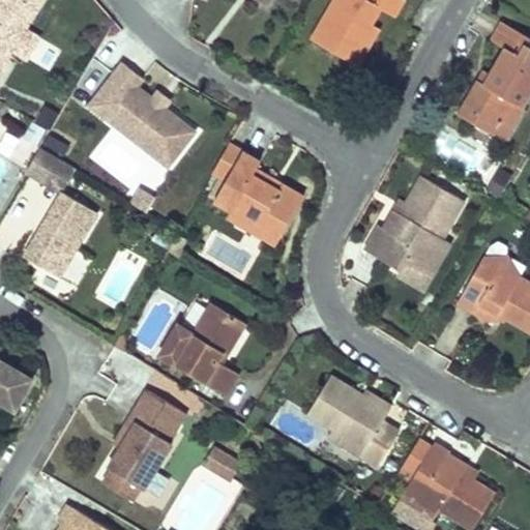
[(42,0),(0,0),(0,72),(12,52),(22,37),(25,31),(42,0)]
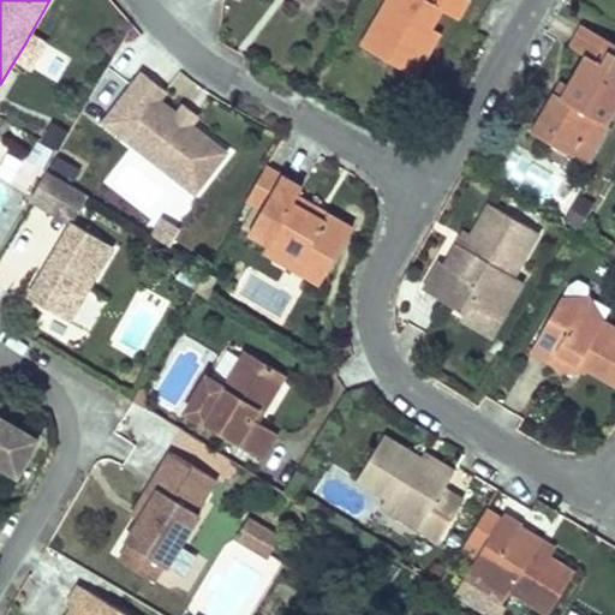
[(390,0),(362,51),(405,76),(430,33),(442,12),(459,22),(470,3),(464,0),(422,0),(419,0),(390,0)]
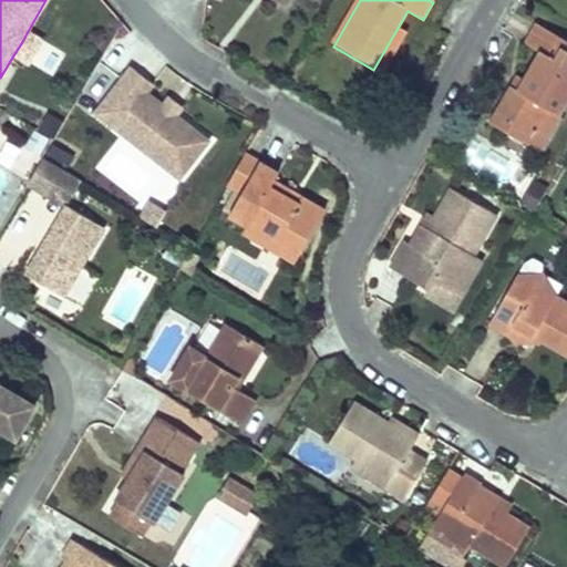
[(513,90),(493,126),(529,147),(548,114),(557,119),(566,100),(566,53),(564,52),(566,47),(566,44),(537,29),(526,48),(540,57),(525,84),(519,94),(513,90)]
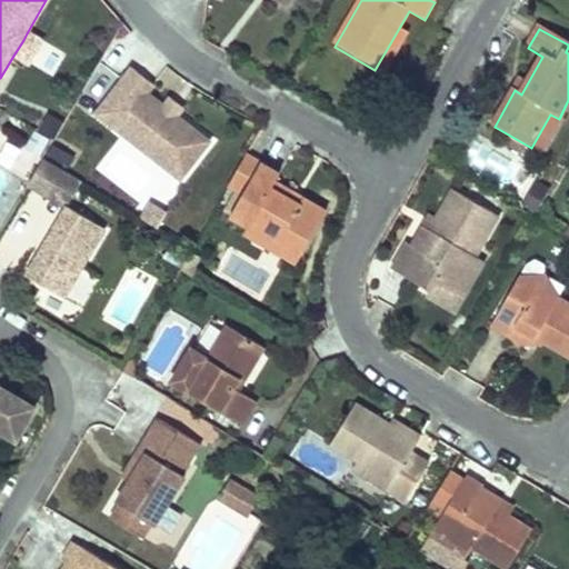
[(398,30),(375,70),(385,76),(408,35),(398,30)]
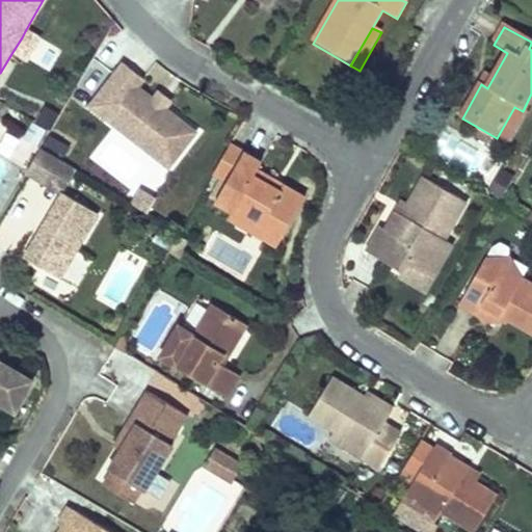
[(25,31),(22,37),(12,52),(27,61),(40,40),(25,31)]
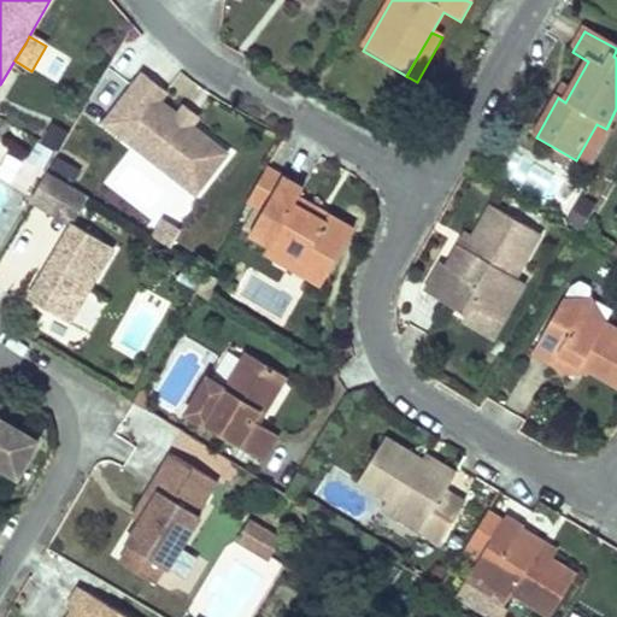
[(50,45),(37,70),(58,81),(71,56),(50,45)]
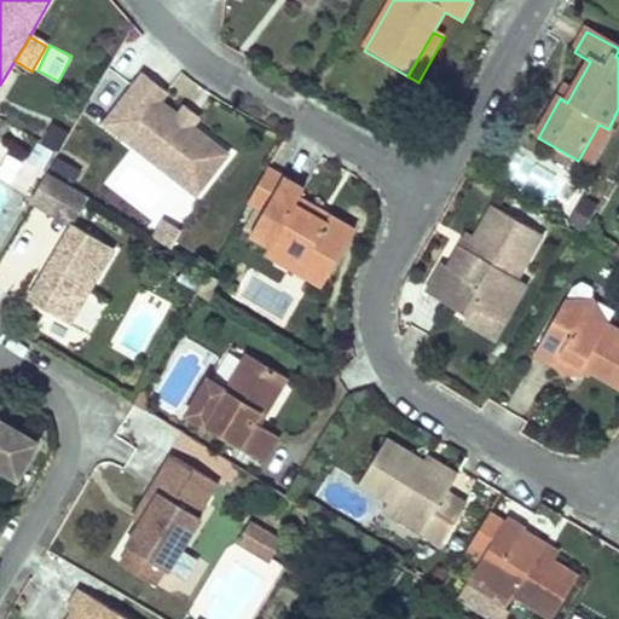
[(169,96),(145,76),(117,113),(139,129),(128,144),(197,198),(229,157),(194,131),(201,120),(187,109),(180,119),(162,105),(169,96)]
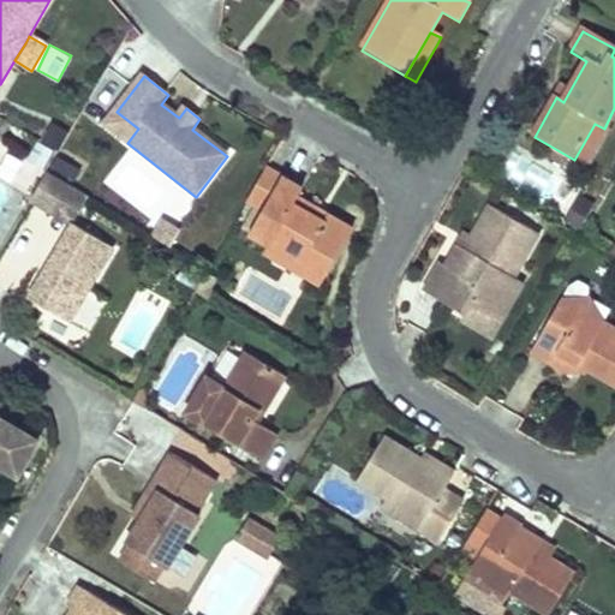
[(562,87),(556,97),(563,102),(569,91),(562,87)]
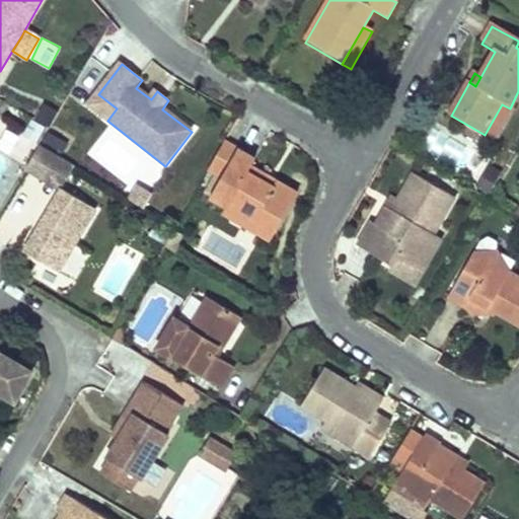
[(117,108),(98,94),(89,106),(107,121),(117,108)]
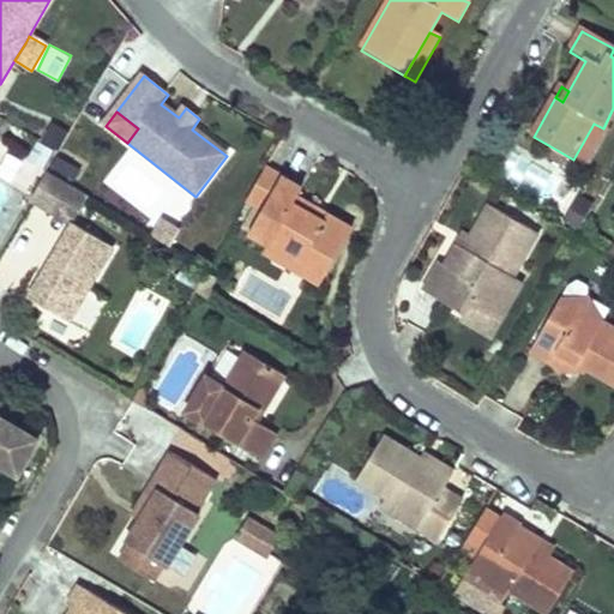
[(589,168),(609,132),(603,128),(594,124),(573,160),(589,168)]
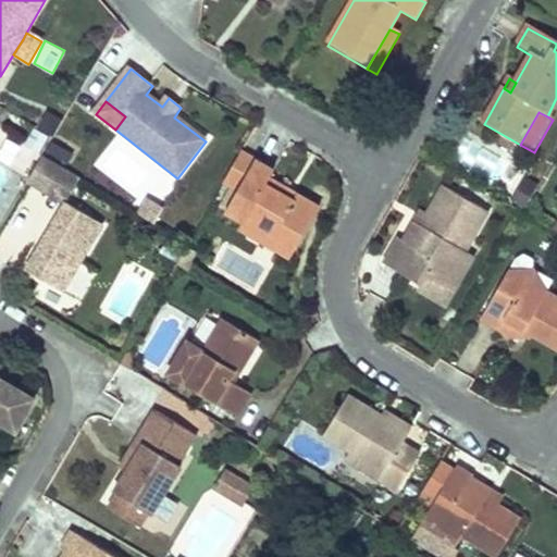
[(26,146),(44,151),(49,134),(33,128),(26,146)]
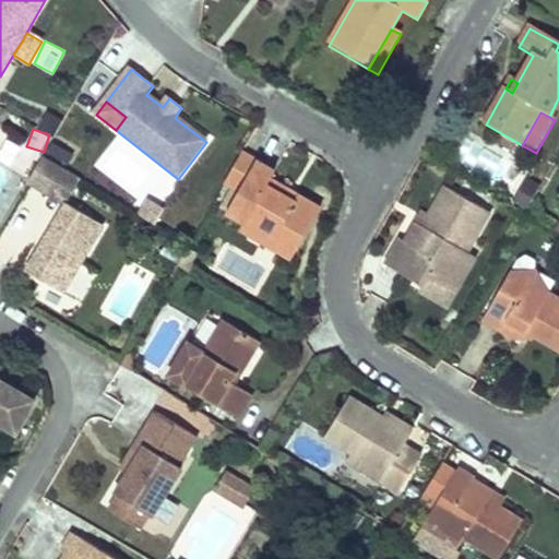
[(0,157),(13,163),(21,143),(0,134),(0,157)]
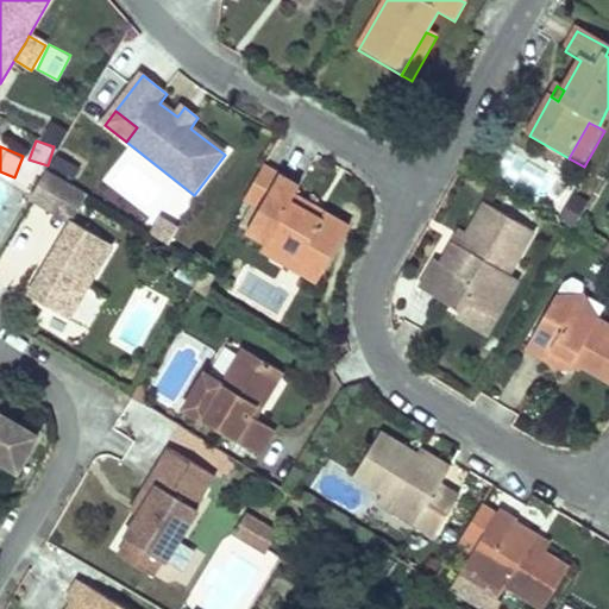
[(248,196),(244,202),(258,212),(245,234),(267,246),(320,276),(347,230),(324,215),(319,223),(290,205),(294,198),(299,190),(262,169),(248,196)]
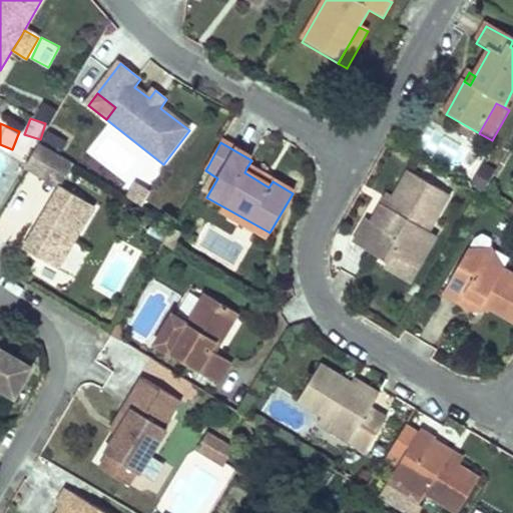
[(57,155),(39,144),(26,166),(44,177),(57,155)]
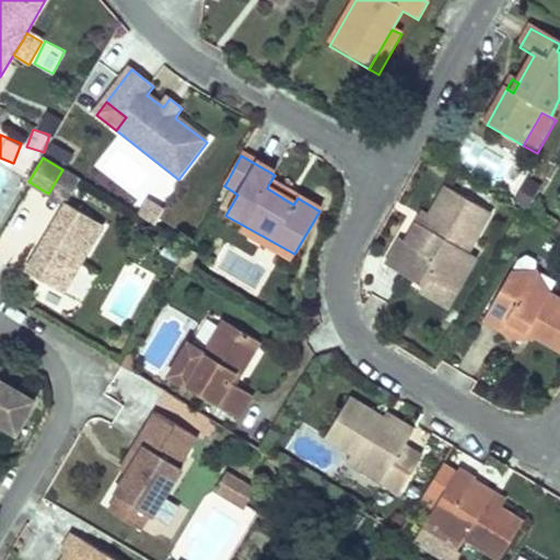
[(80,181),(62,170),(48,194),(66,205),(80,181)]
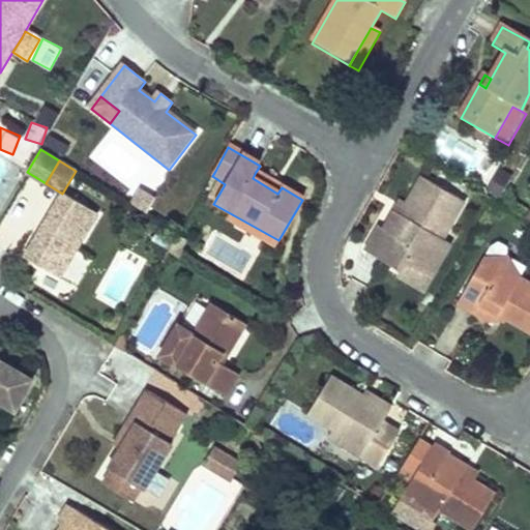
[(512,175),(499,167),(487,189),(499,197),(512,175)]
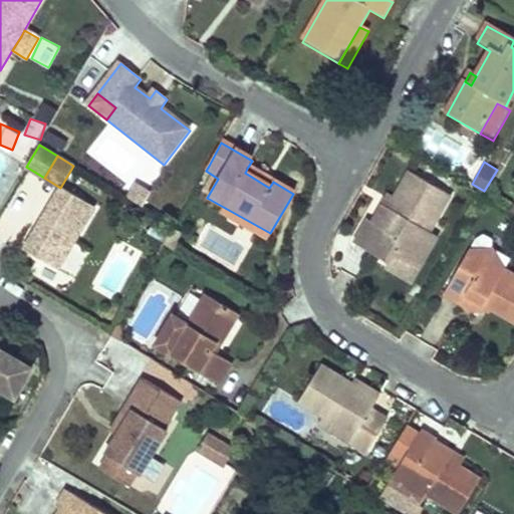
[(273,182),(248,167),(245,173),(269,188),(273,182)]
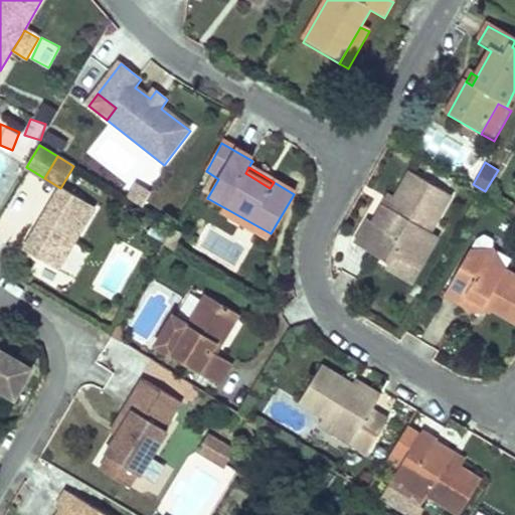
[(390,211),(384,207),(373,226),(369,224),(355,246),(388,266),(393,258),(411,268),(430,235),(451,199),(410,176),(395,202),(390,211)]
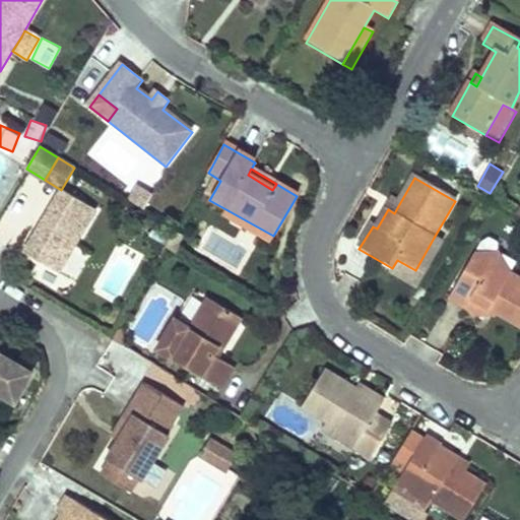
[(94,210),(61,190),(22,253),(57,273),(94,210)]
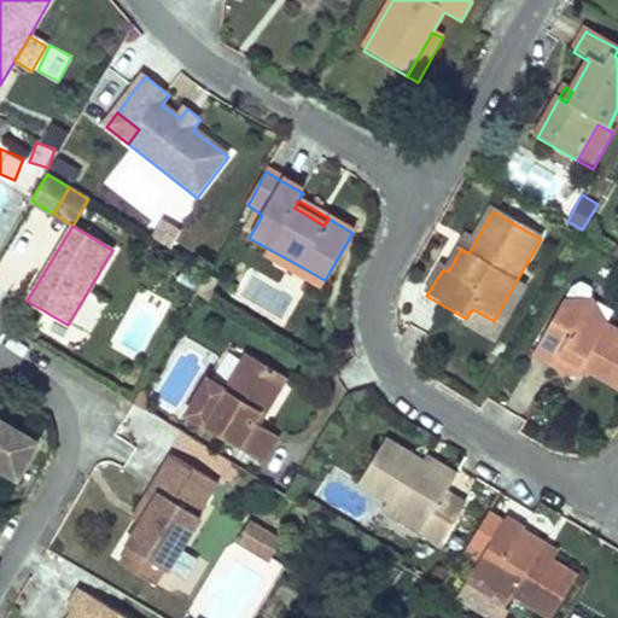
[(467,238),(461,249),(468,254),(474,243),(467,238)]
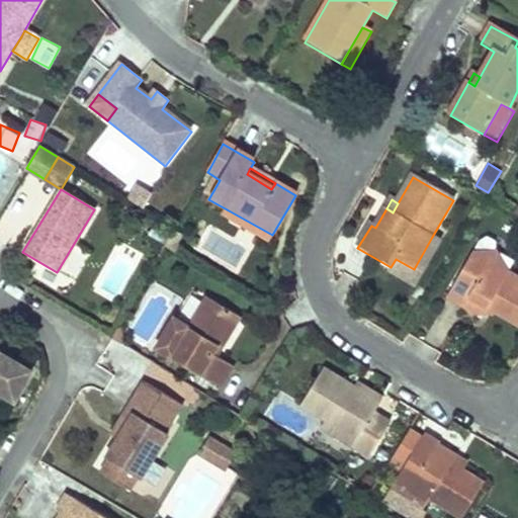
[(272,235),(227,209),(222,217),(268,243),(272,235)]
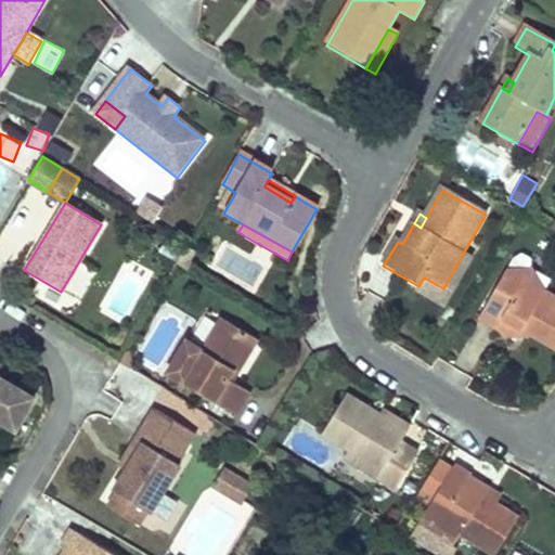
[(540,284),(542,285),(549,274),(529,262),(529,253),(520,247),(512,252),(505,263),(540,284)]
